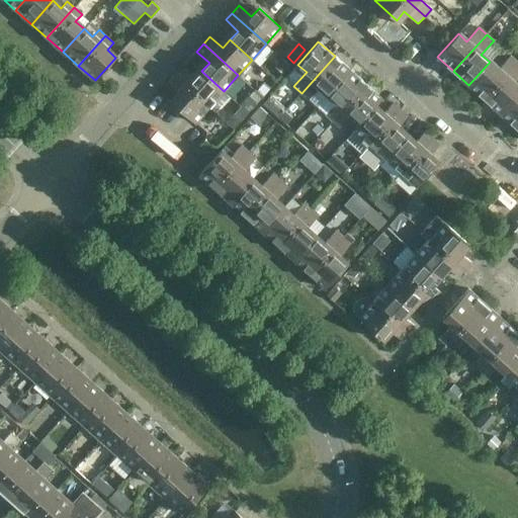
[(335,56),(301,93),(309,99),(321,85),(330,93),(350,70),(335,56)]
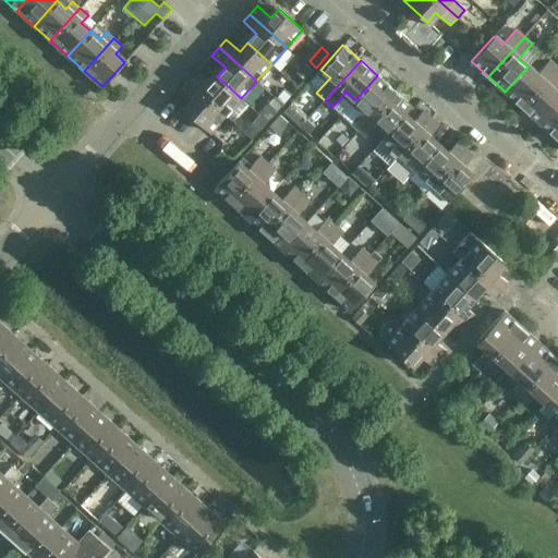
[(528,67),(505,92),(522,107),(557,68),(550,60),(536,75),(528,67)]
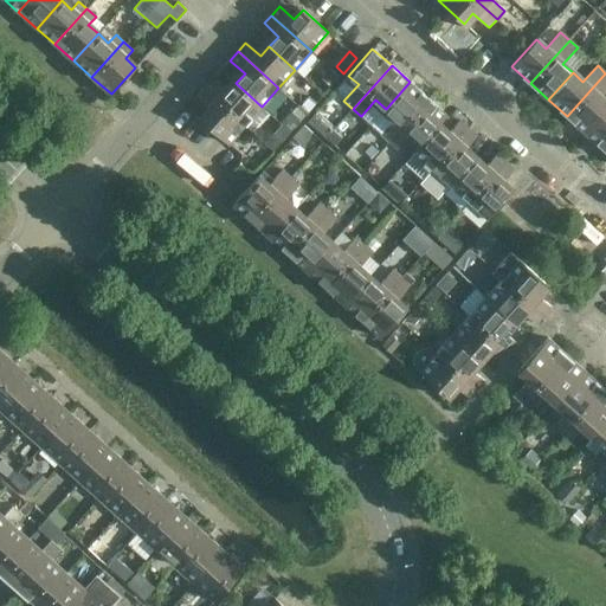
[(605,72),(605,73),(567,116),(585,133),(605,109),(605,102),(600,97),(605,89),(605,72)]
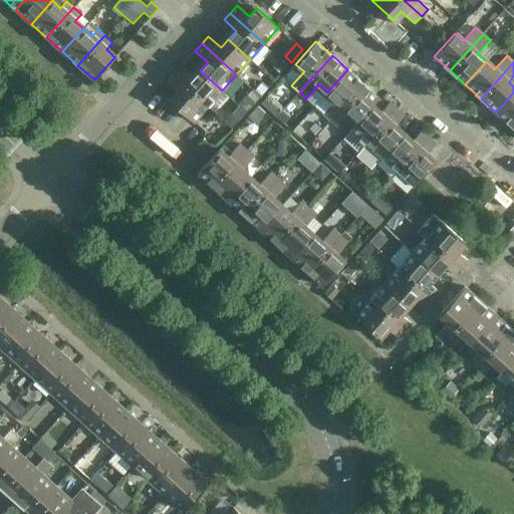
[(222,90),(200,70),(193,79),(180,67),(174,74),(208,105),(222,90)]
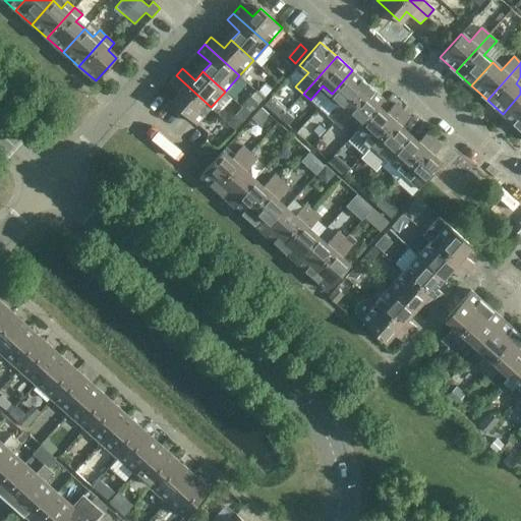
[(368,84),(352,70),(332,94),(340,101),(328,115),(335,122),(368,84)]
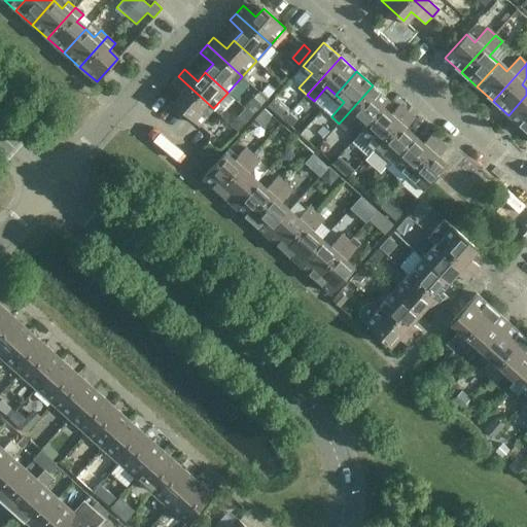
[(213,108),(178,76),(171,84),(184,96),(176,104),(199,125),(213,108)]
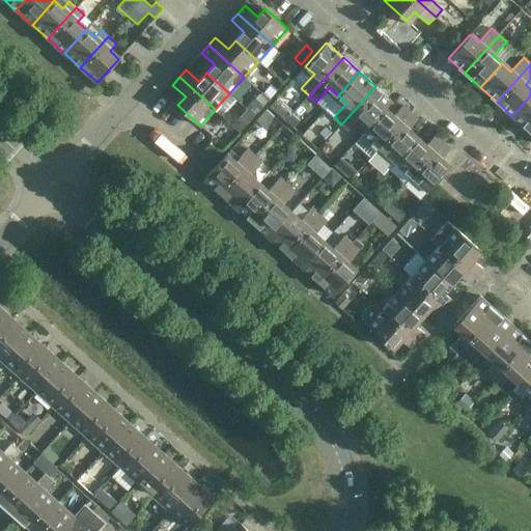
[(391,101),(375,86),(341,124),(348,131),(361,116),(370,124),(383,110),(391,101)]
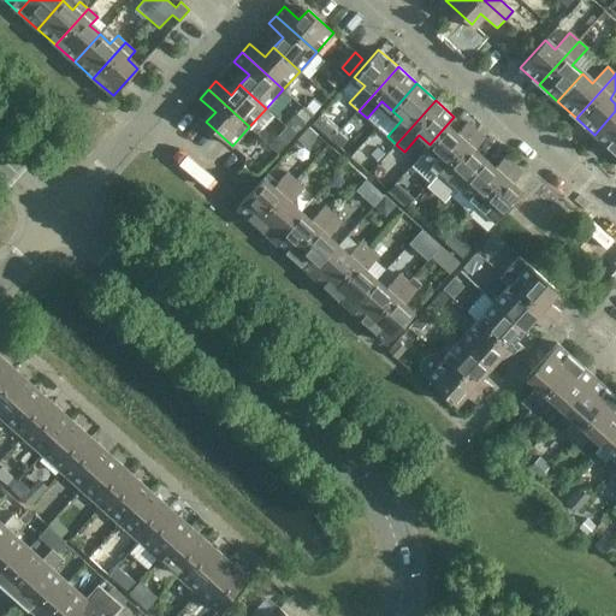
[(615,111),(594,135),(614,152),(615,148),(615,111)]
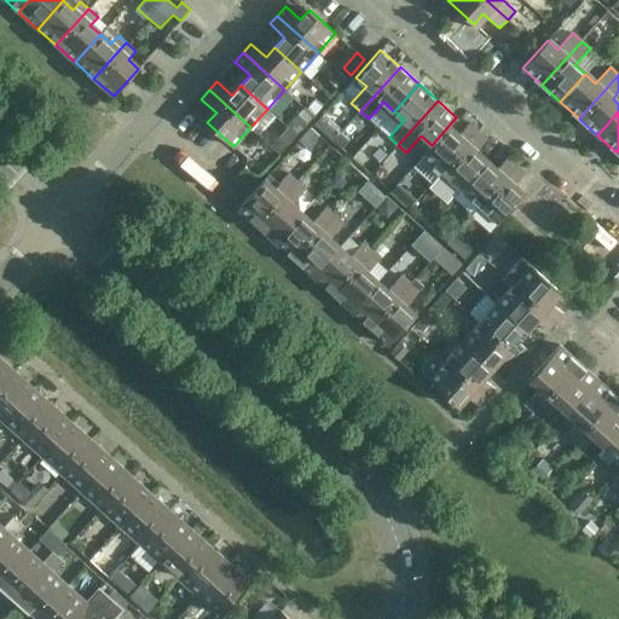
[(456,138),(446,128),(432,145),(422,155),(441,172),(478,131),(469,122),(456,138)]
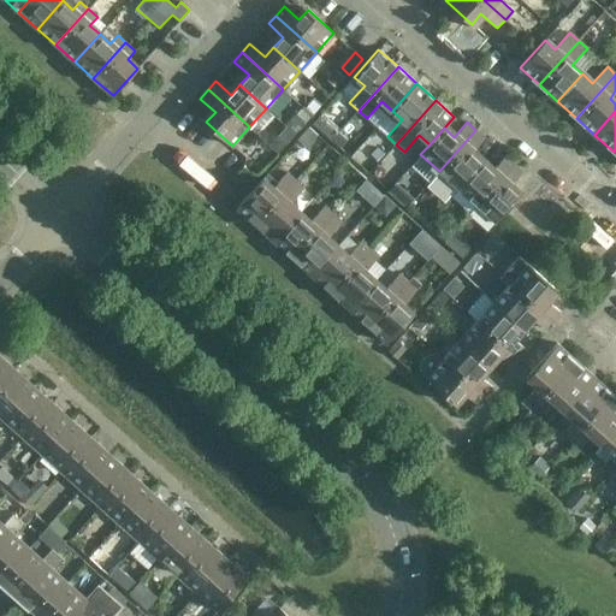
[(475,130),(439,171),(457,188),(481,161),(472,153),(485,137),(475,130)]
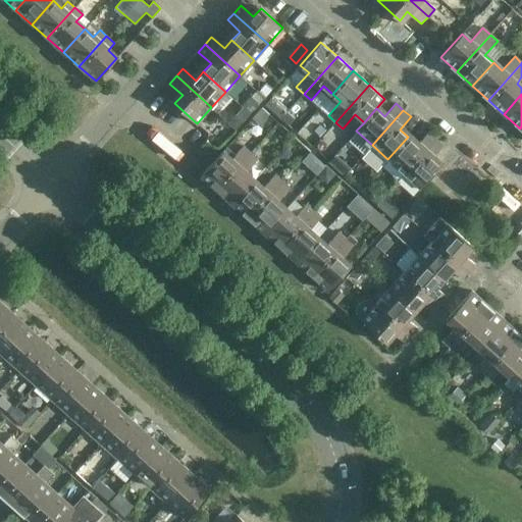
[(417,145),(408,137),(387,159),(404,173),(434,138),(428,132),(417,145)]
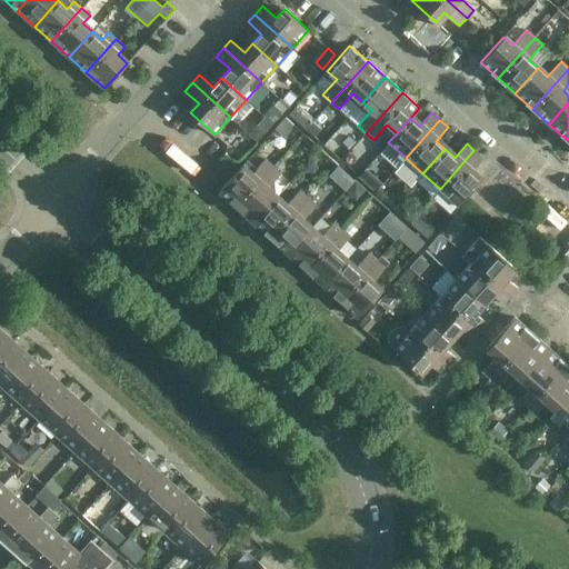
[(473,150),(440,189),(458,205),(479,180),(470,172),(482,158),(473,150)]
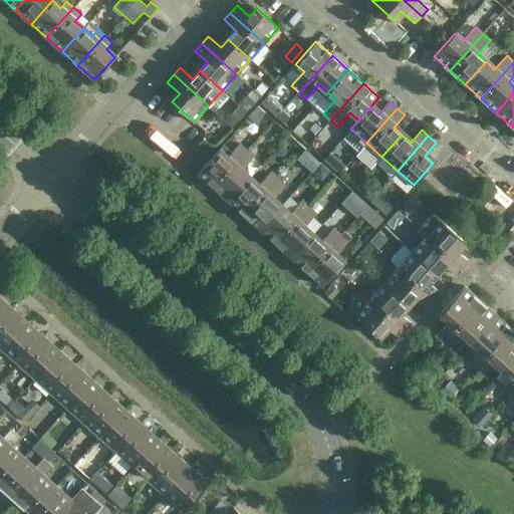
[(203,159),(213,148),(203,138),(193,150),(203,159)]
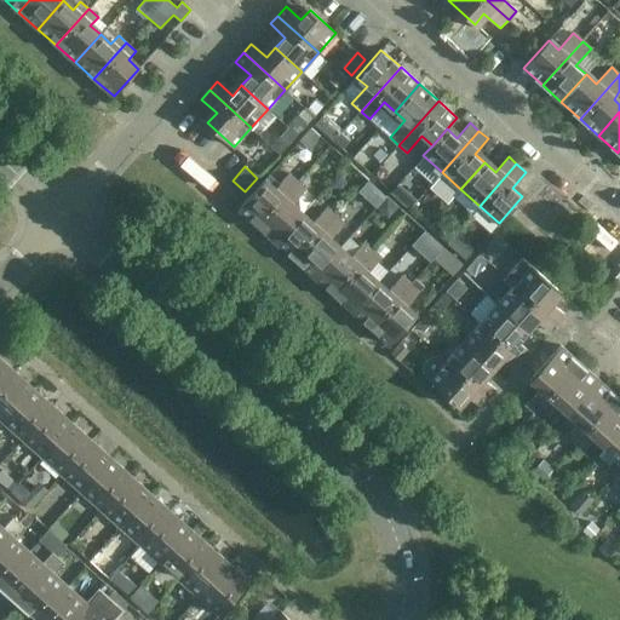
[(269,174),(239,208),(258,227),(298,182),(288,173),(280,184),(269,174)]
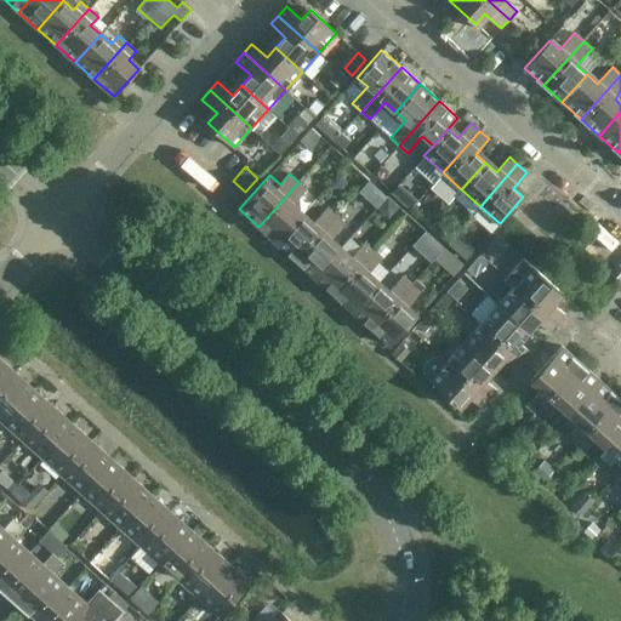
[(298,182),(258,227),(277,243),(302,216),(291,206),(307,189),(298,182)]
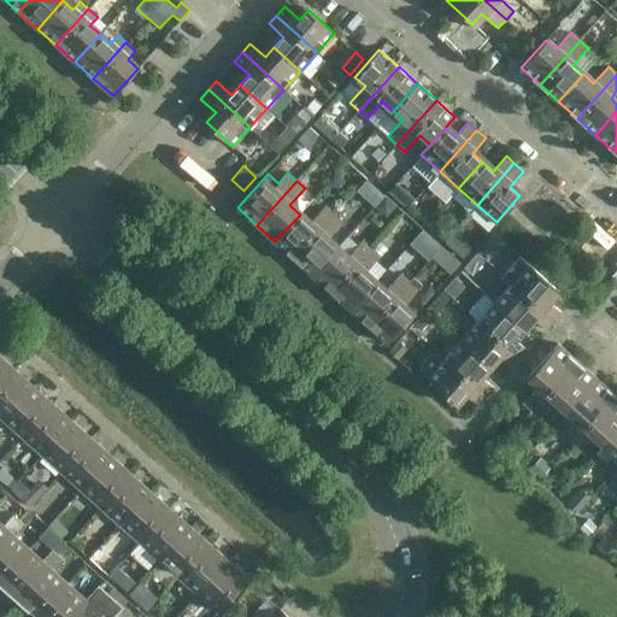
[(300,215),(275,241),(294,258),(334,215),(324,206),(310,223),(300,215)]
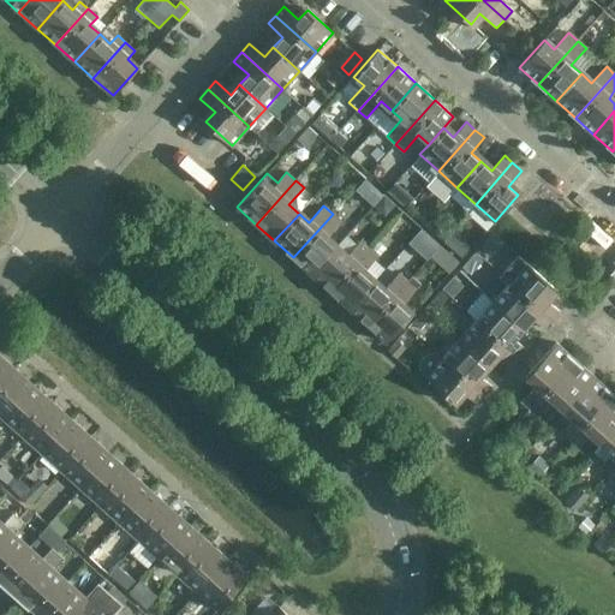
[(333,214),(293,257),(311,274),(336,246),(327,238),(341,221),(333,214)]
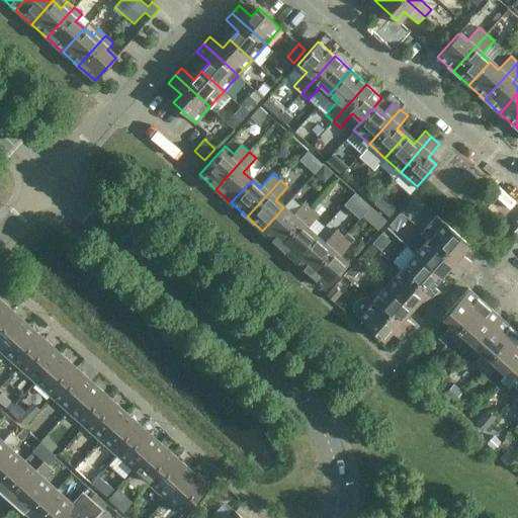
[(386,192),(375,197),(382,212),(394,207),(386,192)]
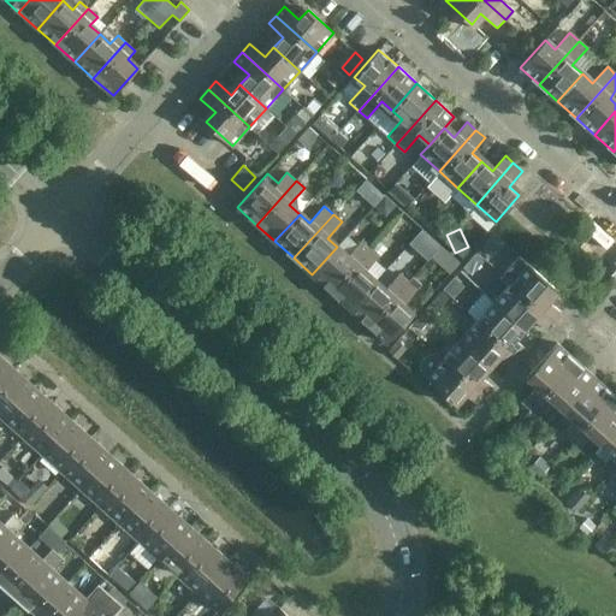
[(337,247),(312,274),(331,291),(371,248),(362,240),(347,256),(337,247)]
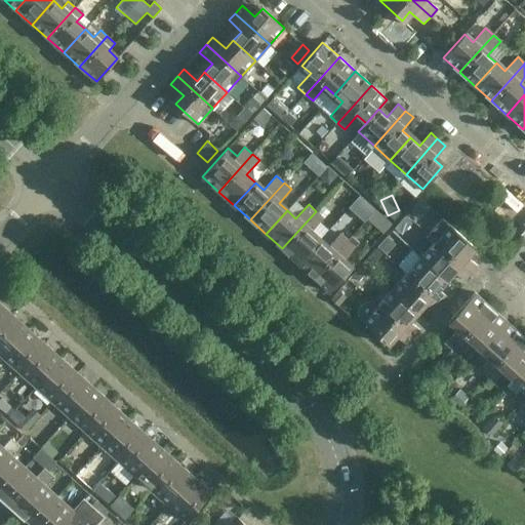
[(316,211),(282,248),(298,263),(319,239),(311,232),(323,217),(316,211)]
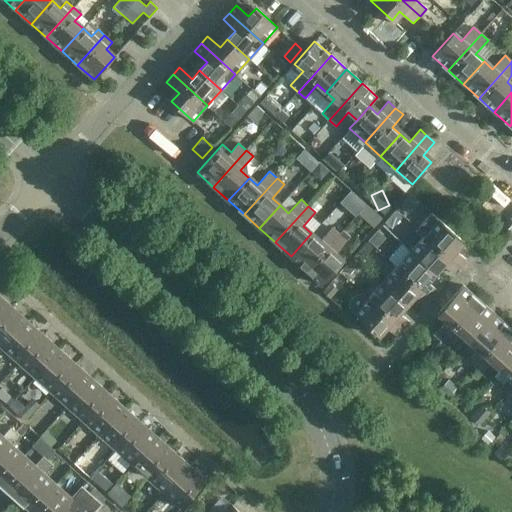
[(439,220),(424,236),(458,266),(465,259),(453,248),(460,239),(439,220)]
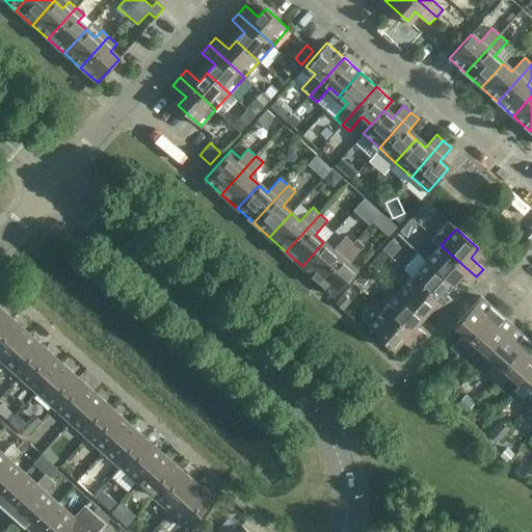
[(323,242),(302,266),(318,281),(352,242),(345,236),(333,250),(323,242)]
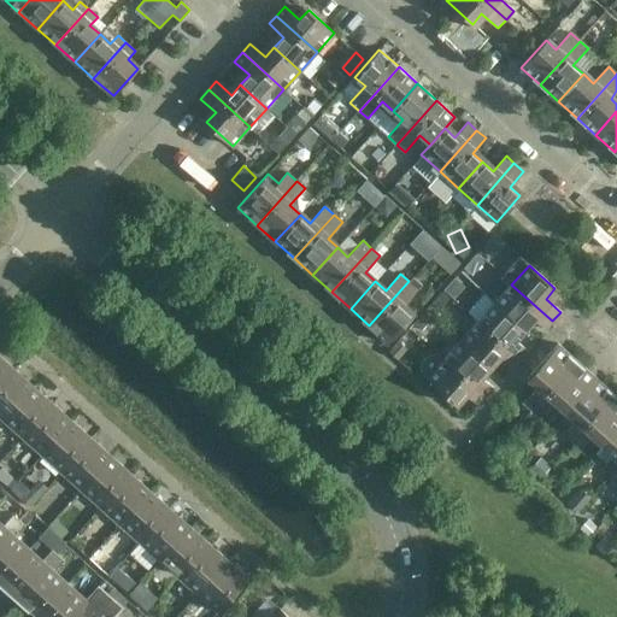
[(409,281),(369,325),(388,342),(413,316),(403,306),(417,289),(409,281)]
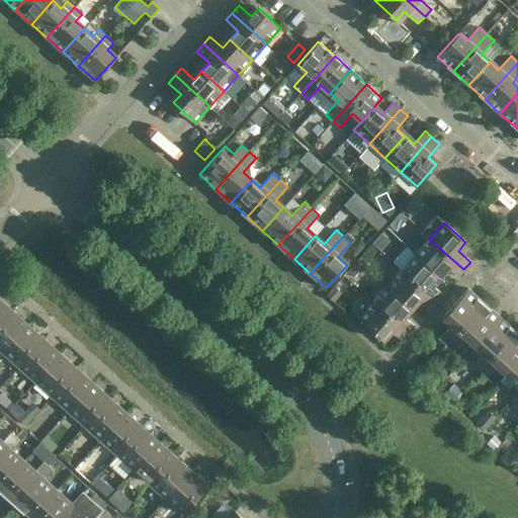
[(463,269),(429,239),(416,254),(437,274),(445,265),(457,276),(463,269)]
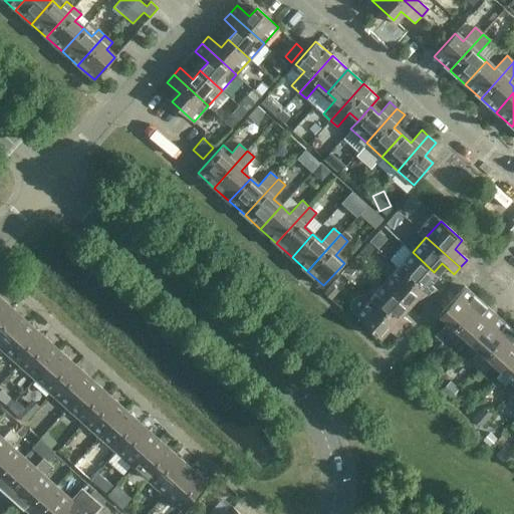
[(434,272),(413,252),(399,268),(433,298),(439,291),(427,280),(434,272)]
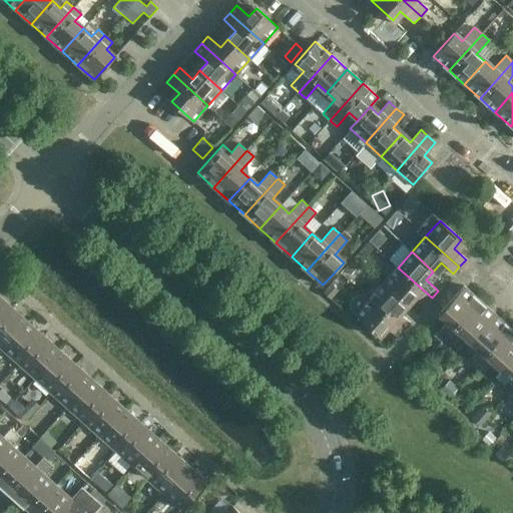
[(432,298),(398,268),(384,283),(405,303),(413,294),(425,305),(432,298)]
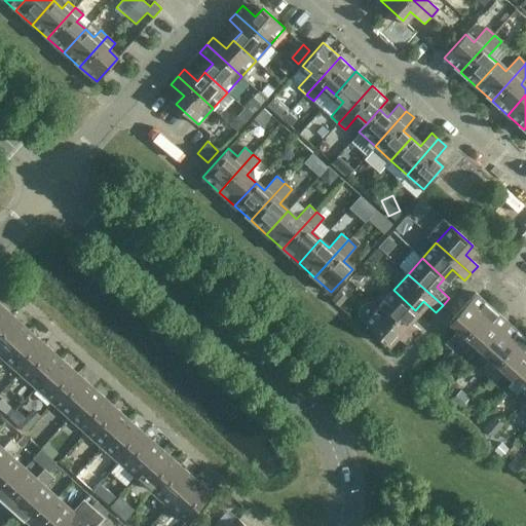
[(415,310),(393,290),(379,305),(414,337),(420,330),(408,318),(415,310)]
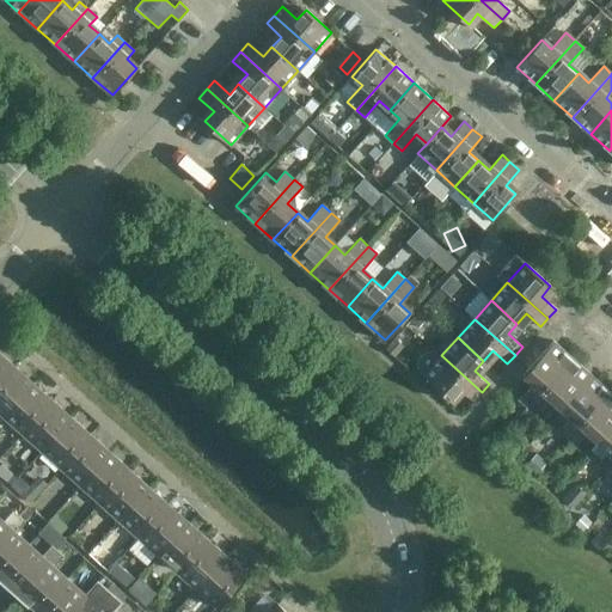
[(386,348),(393,355),(401,348),(392,341),(386,348)]
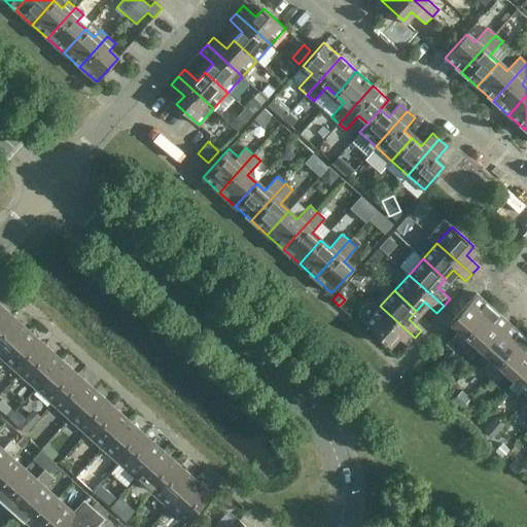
[(477,293),(453,319),(462,327),(449,342),(457,348),(493,308),(477,293)]
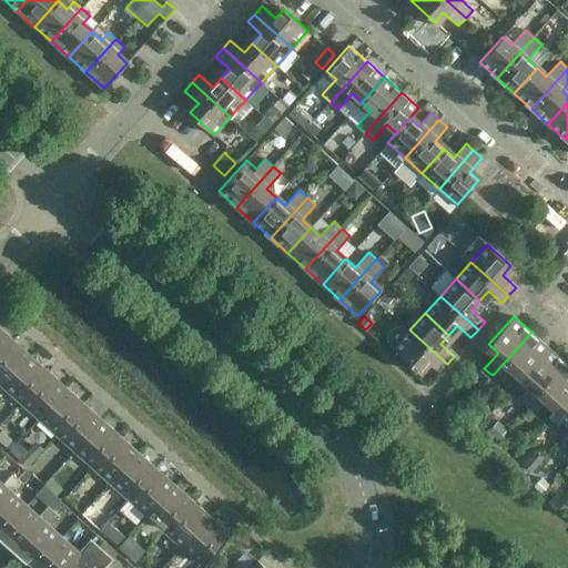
[(447,364),(409,330),(408,331),(405,327),(399,325),(393,327),(389,332),(387,338),(389,344),(393,347),(417,369),(426,359),(439,373),(447,364)]
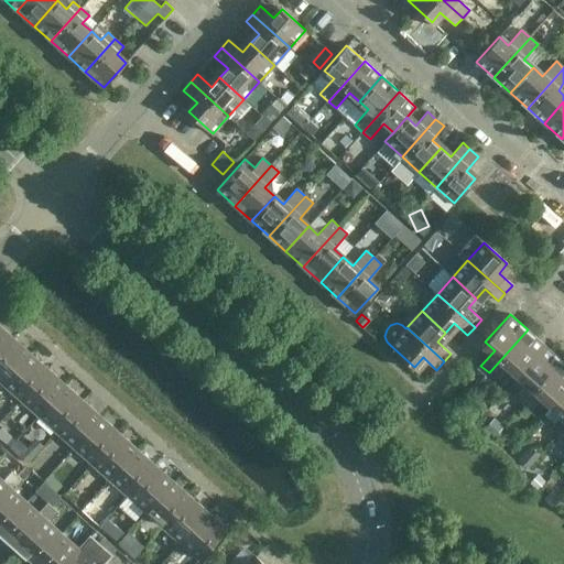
[(0,325),(0,350),(12,337),(0,325)]
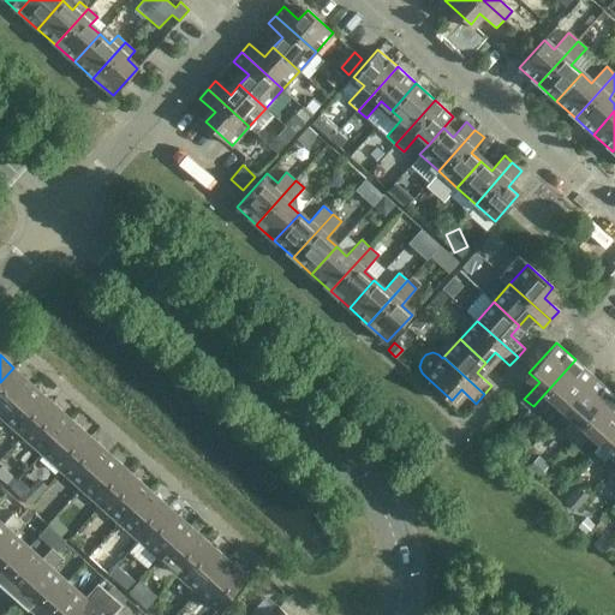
[(575,359),(533,406),(542,415),(556,398),(567,407),(595,376),(575,359)]
